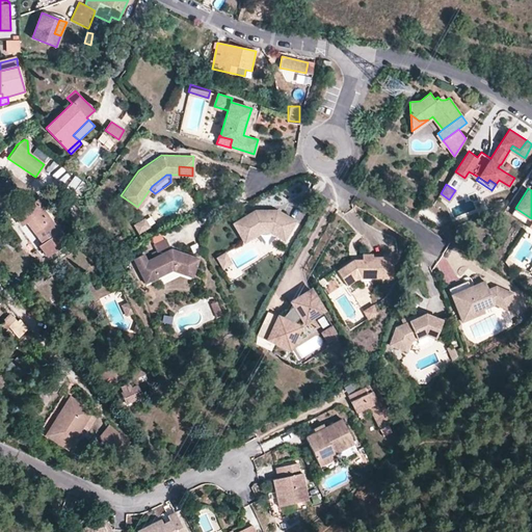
[(48,208),(40,197),(16,216),(23,225),(27,222),(43,242),(40,244),(48,255),(65,241),(57,231),(58,230),(44,211),(48,208)]
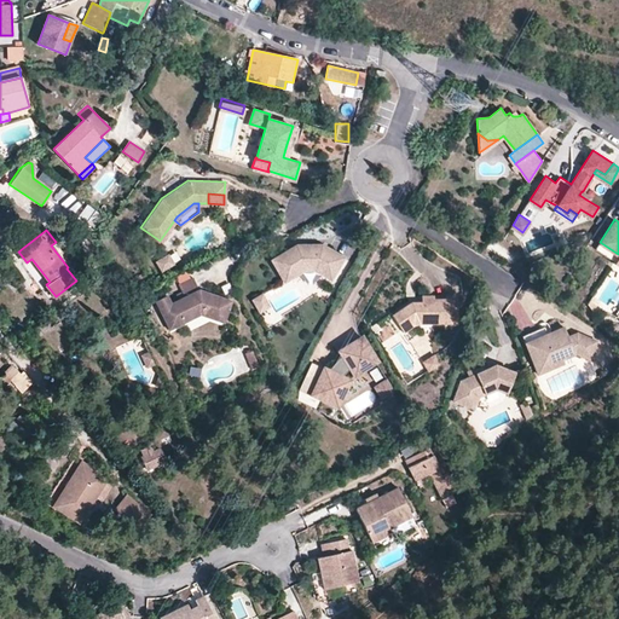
[(323,242),(296,242),(272,258),(285,278),(304,266),(304,264),(317,264),(324,267),(323,270),(333,275),(345,253),(336,248),(335,252),(323,244),(324,242),(323,242)]
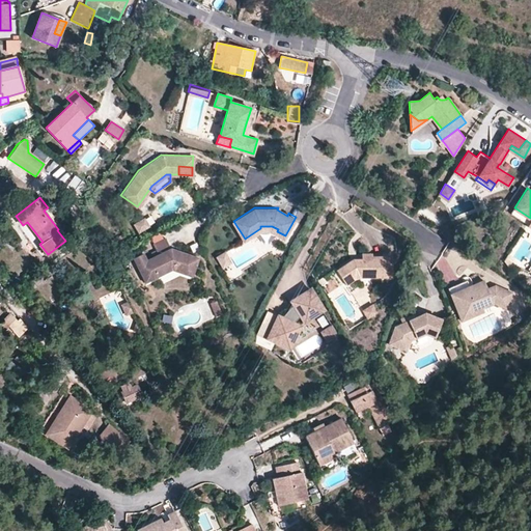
[(530,220),(530,218),(514,207),(511,213),(528,224),(530,220)]
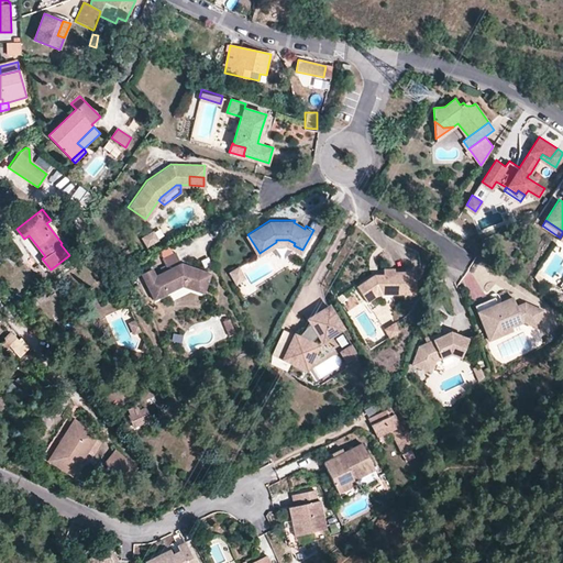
[(157,239),(152,230),(141,238),(146,246),(157,239)]
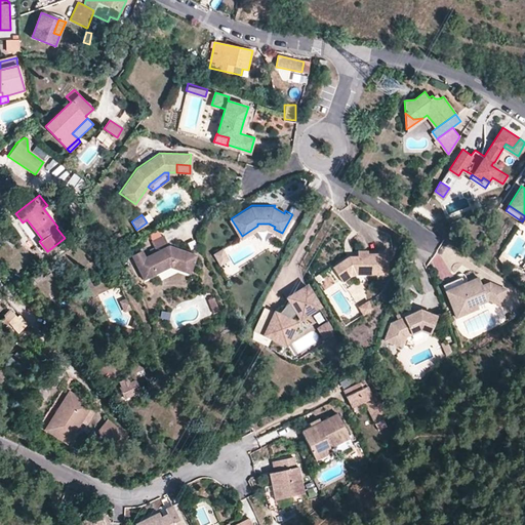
[(25,230),(34,241),(38,237),(30,227),(25,230)]
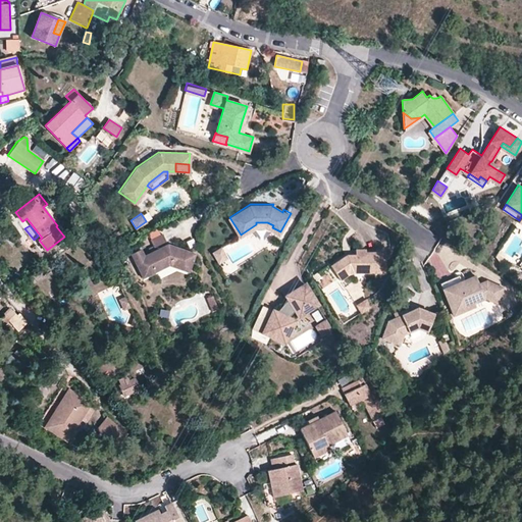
[(196,254),(168,243),(143,256),(139,249),(132,253),(144,277),(169,264),(188,272),(196,254)]
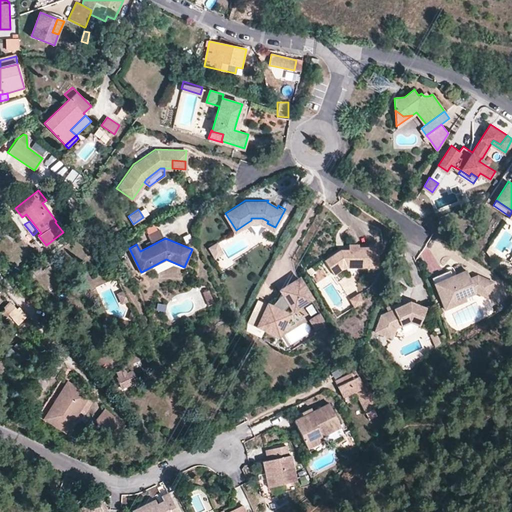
[(225,250),(230,258),(247,247),(248,247),(248,245),(245,240),(243,239),(242,239),(225,250)]
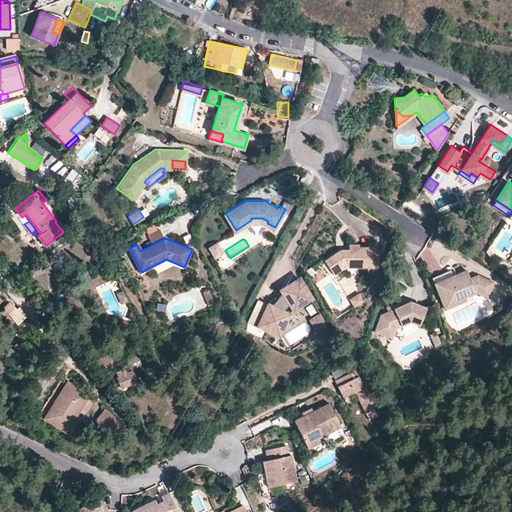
[(216,240),(205,247),(213,259),(223,253),(216,240)]
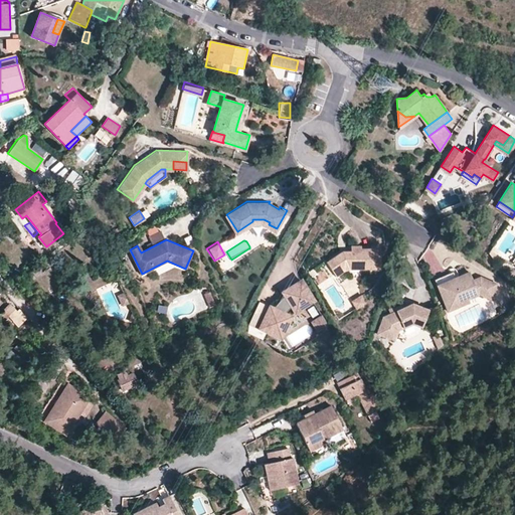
[(360,250),(342,250),(327,262),(336,275),(344,270),(350,268),(380,268),(380,247),(360,247),(360,250)]
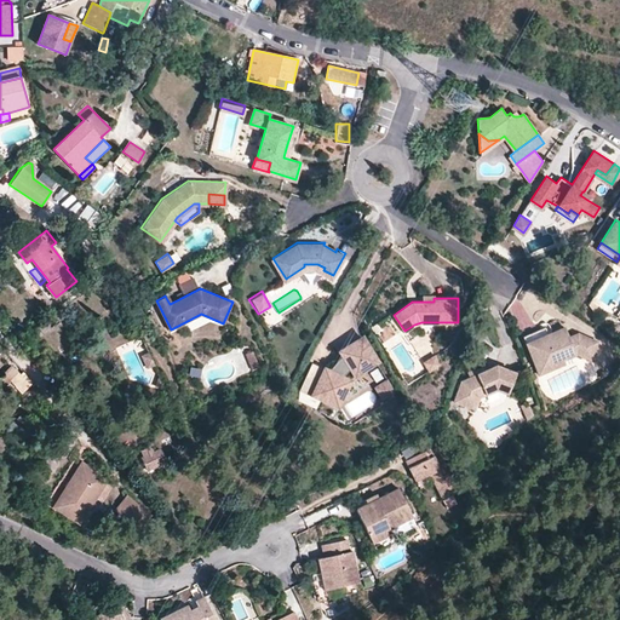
[(50,329),(44,322),(28,334),(34,343),(50,329)]
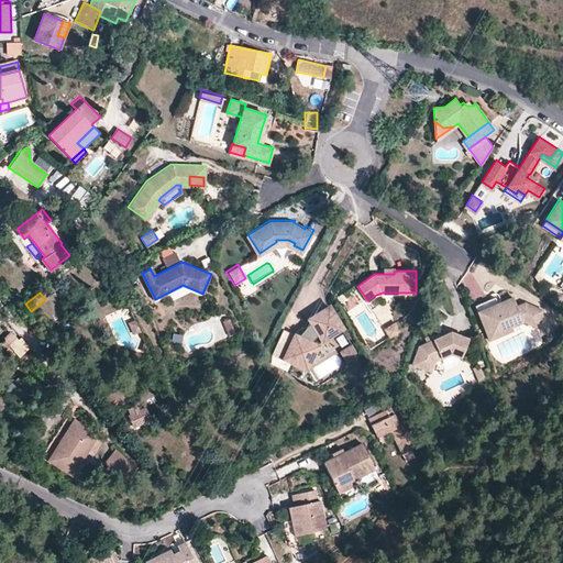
[(517,305),(514,296),(477,311),(486,332),(509,322),(511,326),(512,326),(525,320),(537,324),(543,309),(525,301),(517,305)]
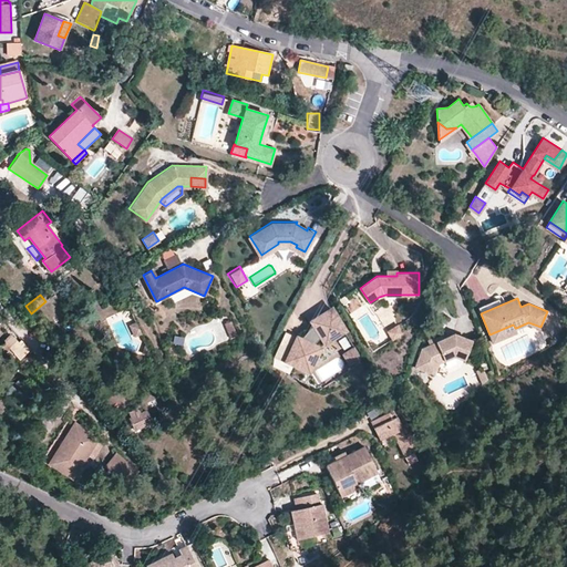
[(325,346),(346,331),(331,308),(310,322),(312,326),(300,339),(296,337),(285,362),(310,373),(321,349),(313,346),(320,338),(325,346)]
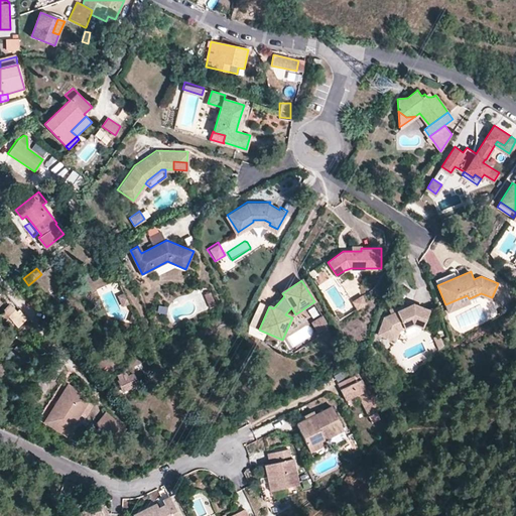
[(127,301),(122,291),(117,293),(122,304),(127,301)]
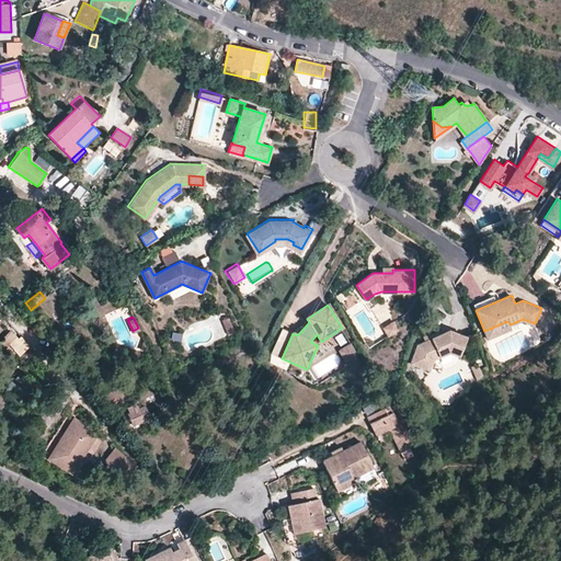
[(233,332),(228,317),(221,319),(227,335),(233,332)]
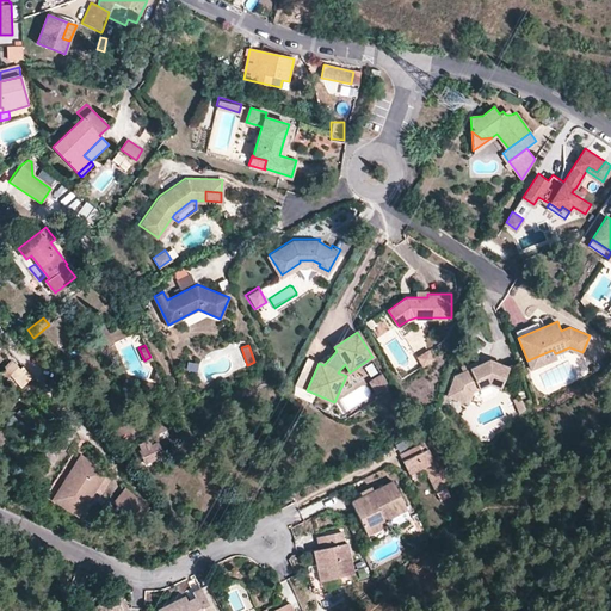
[(82,353),(78,347),(72,352),(75,358),(82,353)]
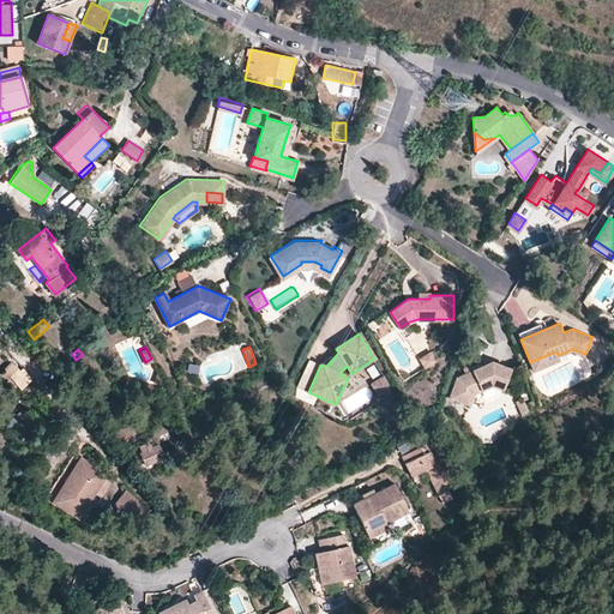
[(429,351),(419,359),(426,368),(437,361),(429,351)]
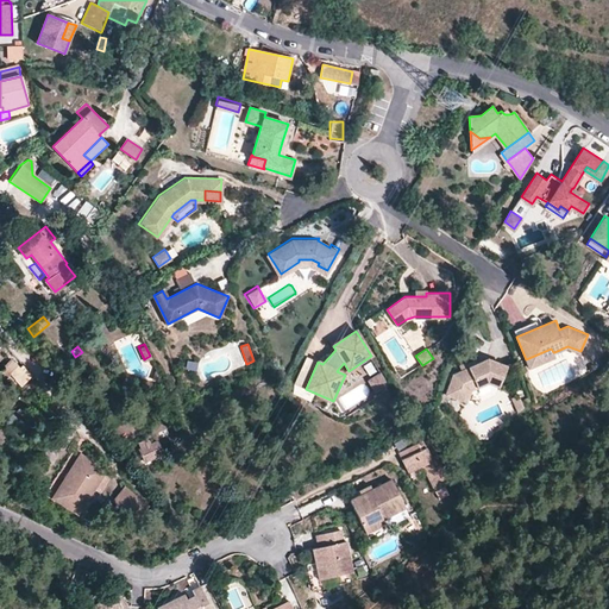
[(553,352),(551,349),(526,359),(529,366),(556,356),(554,352),(553,352)]
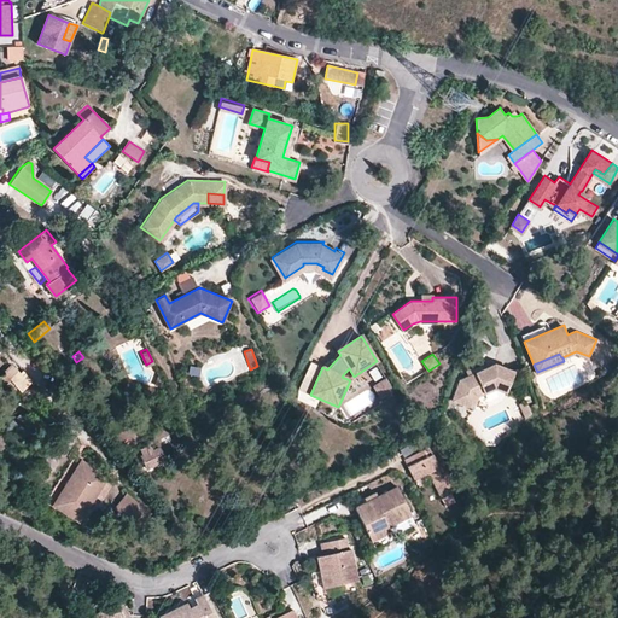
[(514,371),(495,363),(459,379),(453,400),(474,406),(478,395),(495,386),(506,391),(514,371)]
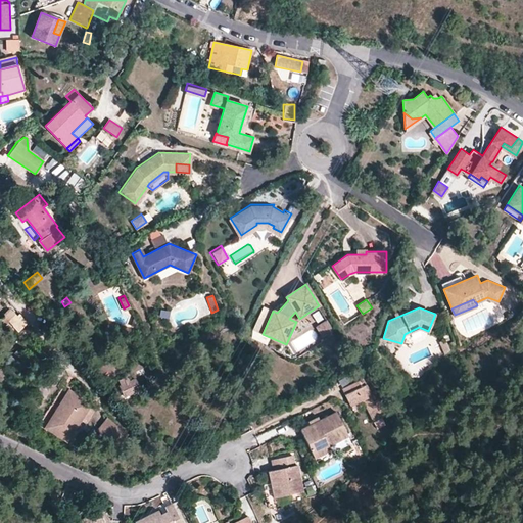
[(19,319),(9,308),(0,318),(0,321),(4,326),(8,322),(17,330),(28,321),(22,316),(19,319)]
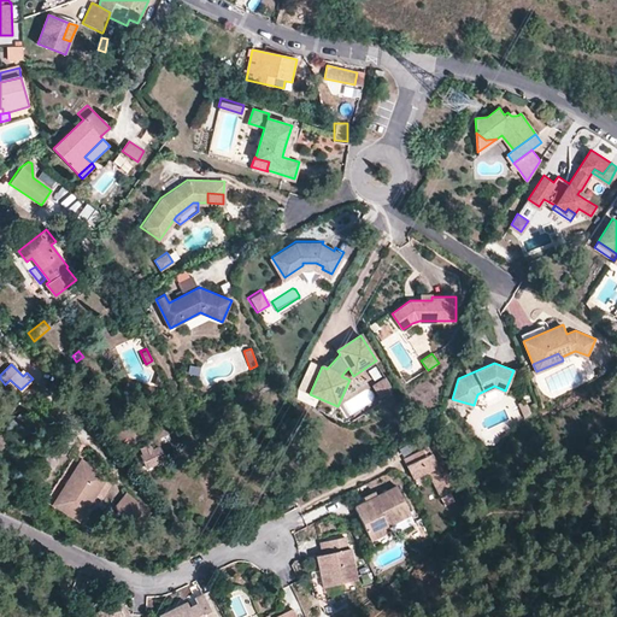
[(392,389),(386,380),(374,387),(380,397),(392,389)]
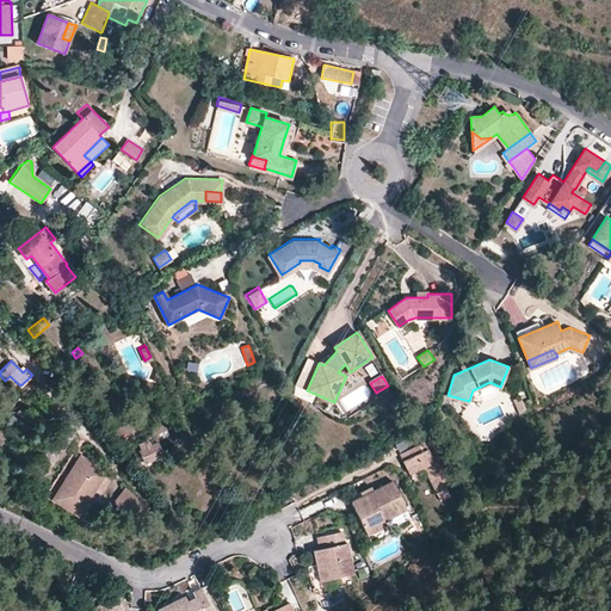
[(500,387),(489,382),(473,390),(469,401),(476,405),(479,397),(489,392),(498,395),(500,387)]
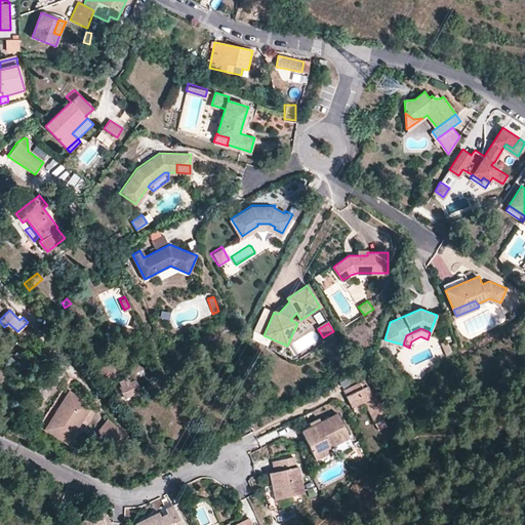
[(121,387),(129,381),(128,377),(119,381),(121,387)]
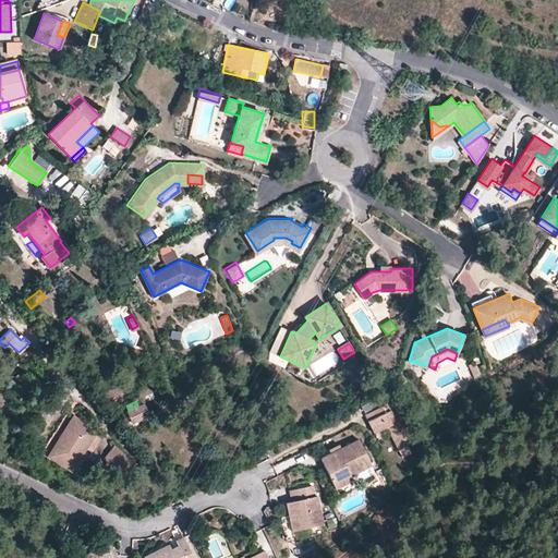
[(150,416),(144,403),(137,405),(129,411),(126,412),(133,425),(150,416)]
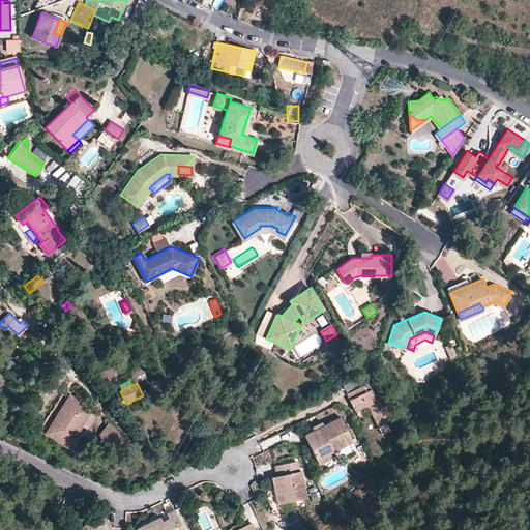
[(371,395),(364,384),(345,394),(353,412),(364,407),(372,422),(375,429),(384,424),(389,422),(377,396),(372,399),(371,395)]
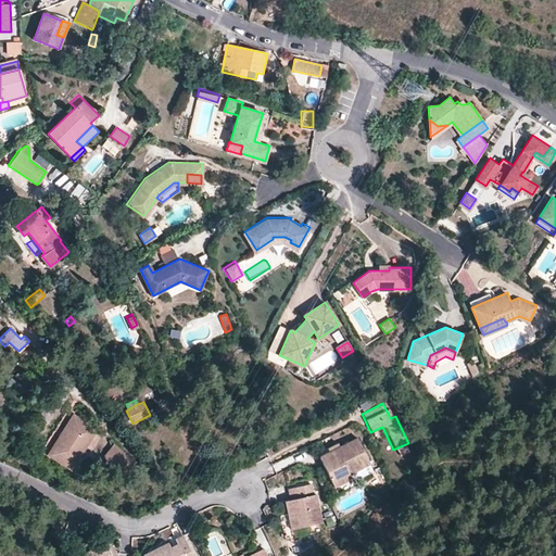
[(77,418),(74,415),(62,432),(66,434),(77,418)]
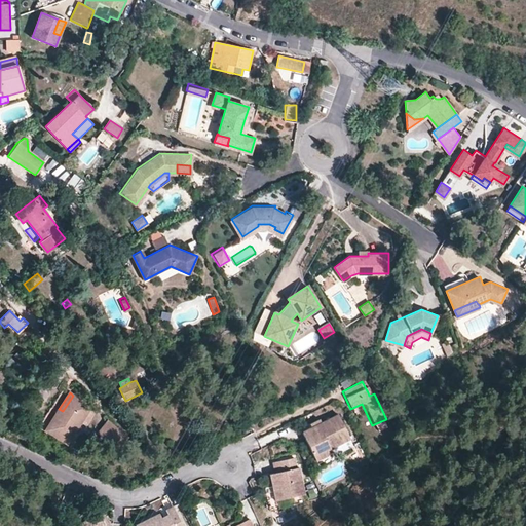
[(90,407),(73,396),(63,411),(59,409),(46,429),(67,443),(90,407)]
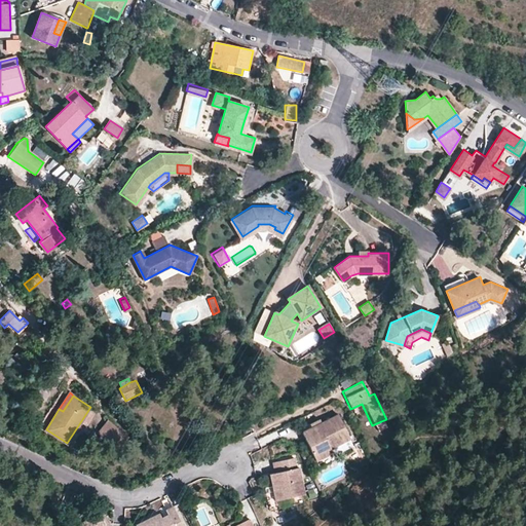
[(347,438),(336,414),(299,431),(313,460),(330,452),(328,448),(347,438)]
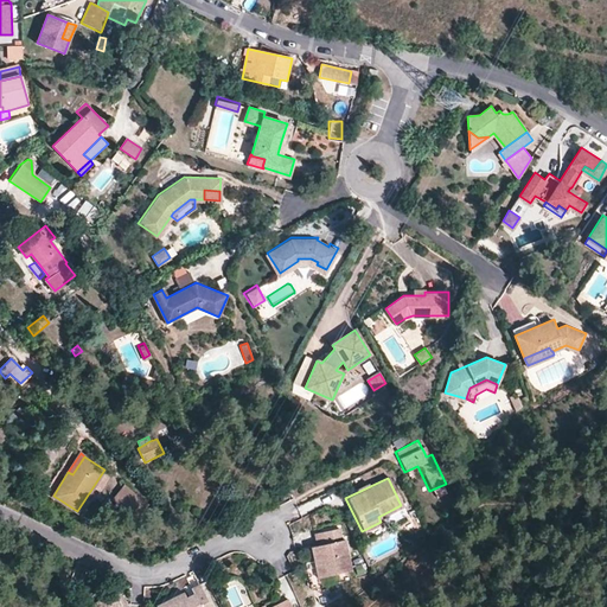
[(148,504),(125,484),(113,499),(136,518),(148,504)]
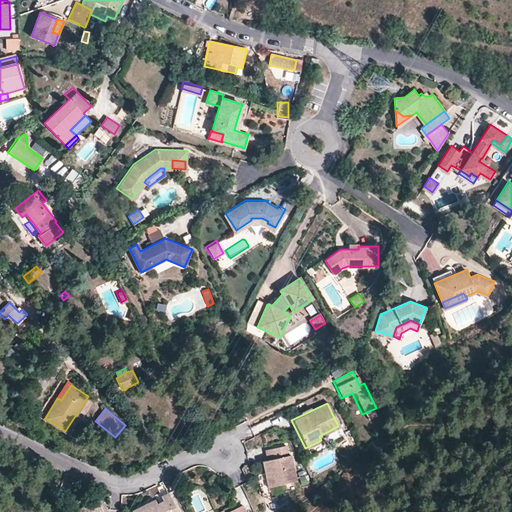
[(375,418),(371,410),(362,414),(366,422),(375,418)]
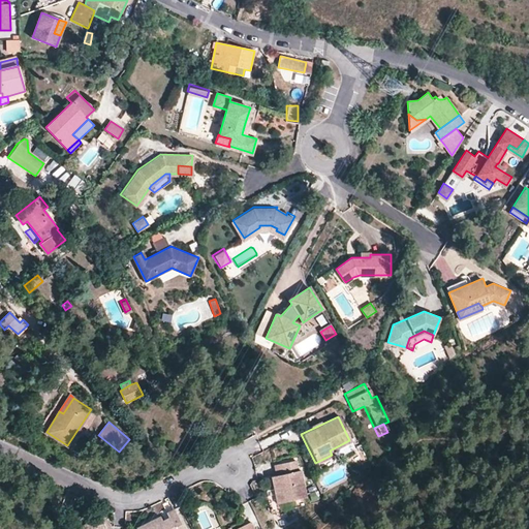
[(293,470),(291,460),(271,465),(273,475),(268,476),(274,503),(303,496),(297,469),(293,470)]
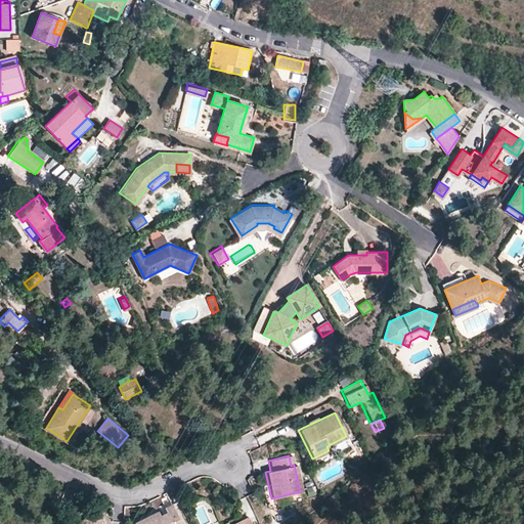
[(160,517),(157,512),(132,523),(180,523),(171,505),(164,509),(166,514),(167,517),(161,520),(160,517)]
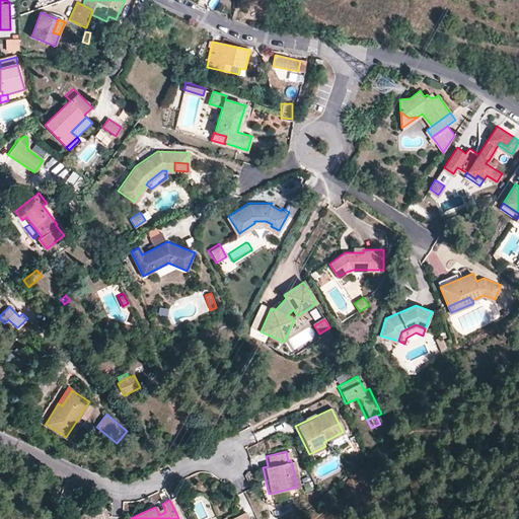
[(103,518),(97,508),(79,518),(103,518)]
